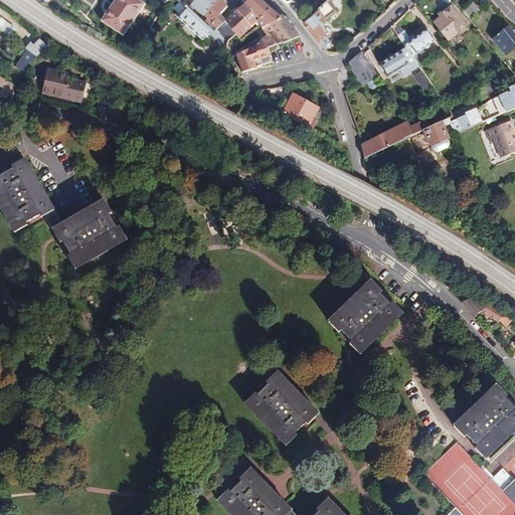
[(123,36),(144,3),(138,0),(115,0),(101,21),(123,36)]
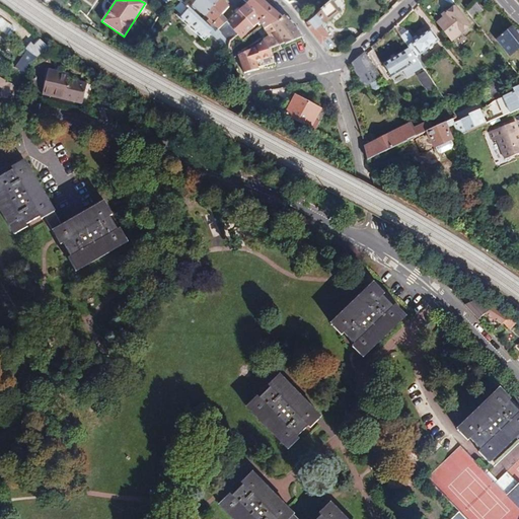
[(197,0),(190,10),(201,20),(202,20),(219,0),(197,0)]
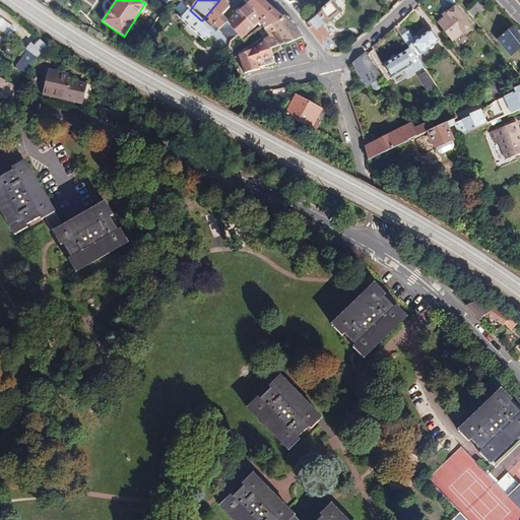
[(222,0),(219,0),(202,20),(213,30),(216,34),(218,30),(226,22),(238,35),(242,40),(243,39),(254,28),(253,27),(260,21),(265,29),(267,28),(282,17),(261,0),(243,0),(248,3),(228,21),(221,15),(230,7),(222,0)]
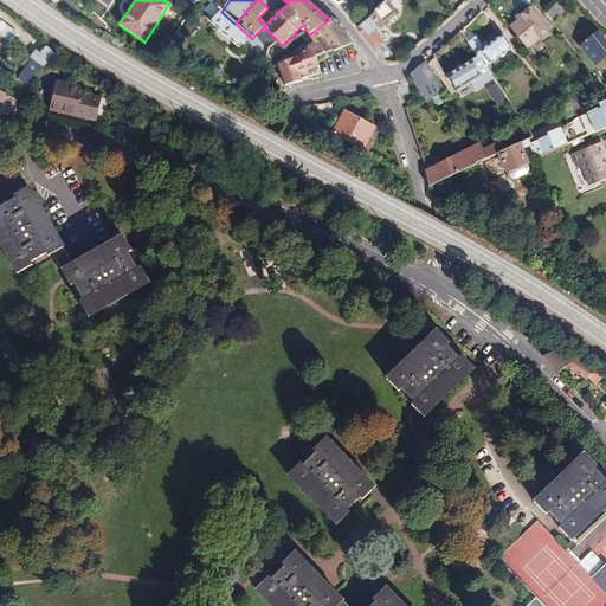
[(392,0),(385,0),(355,26),(375,50),(385,42),(374,28),(380,24),(381,26),(398,13),(389,2),(392,0)]
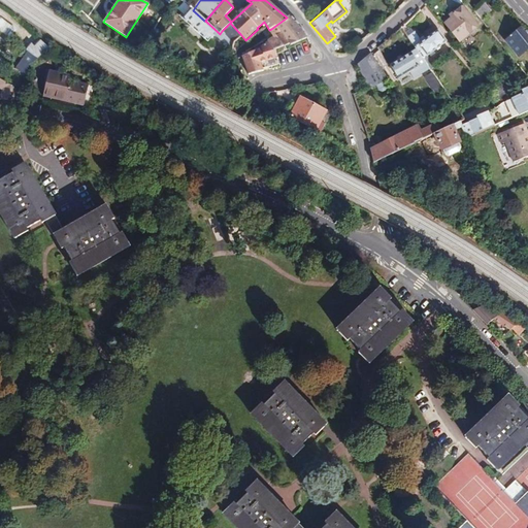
[(482,20),(492,10),(485,2),(474,11),(482,20)]
